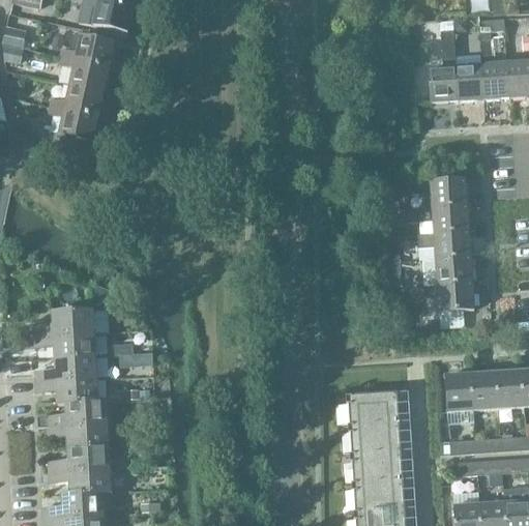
[(83,0),(79,20),(128,30),(134,5),(109,0),(83,0)]
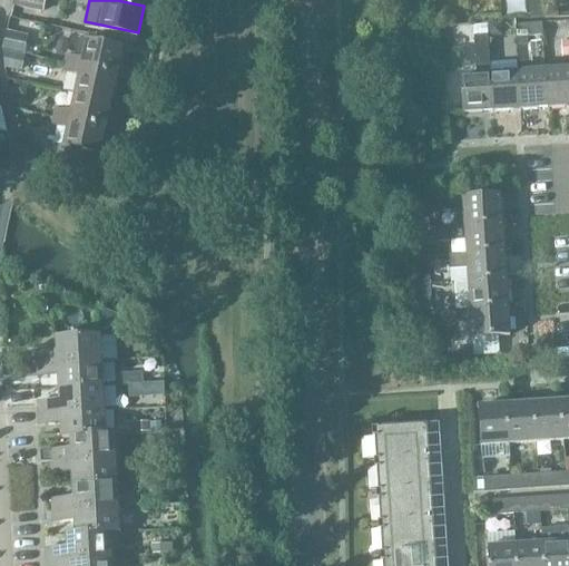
[(514,19),(514,32),(541,31),(541,19),(514,19)]
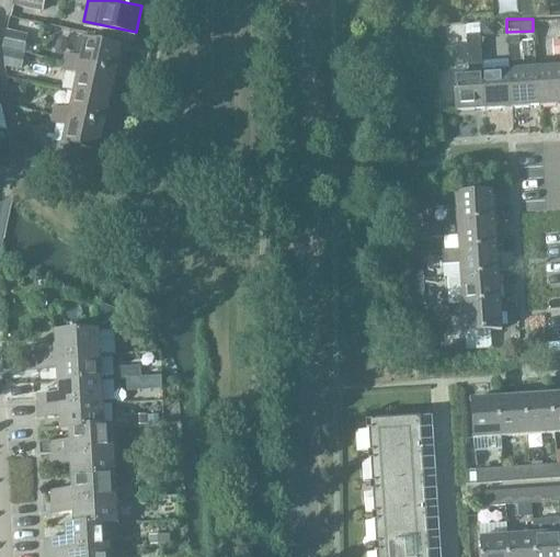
[(6,27),(2,45),(22,49),(26,32),(6,27)]
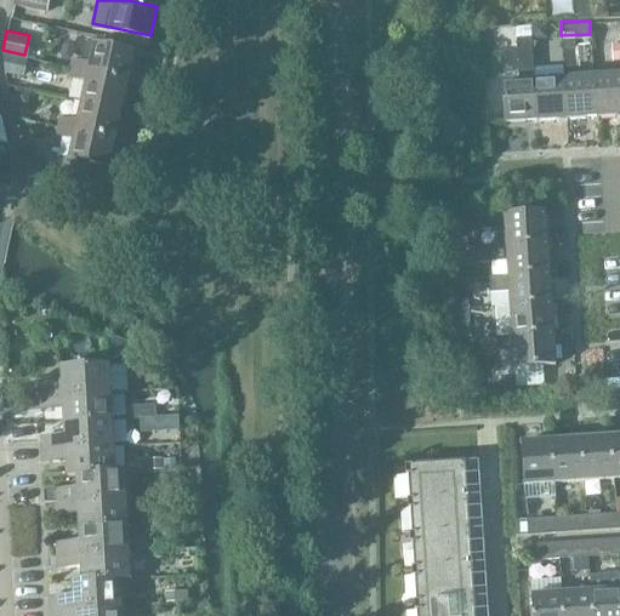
[(502,78),(505,119),(535,117),(533,77),(530,34),(515,35),(518,77),(502,78)]
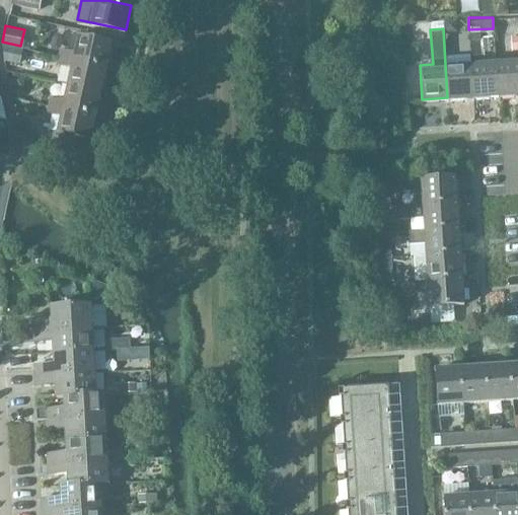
[(61,46),(59,54),(107,64),(113,39),(72,30),(69,48),(61,46)]
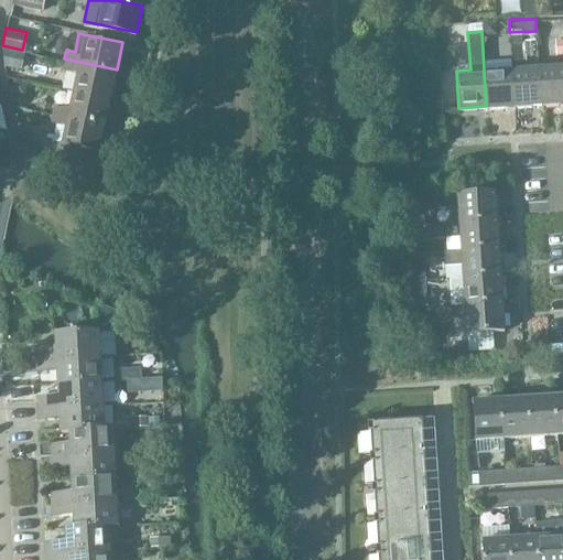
[(21,67),(23,52),(2,47),(3,64),(21,67)]
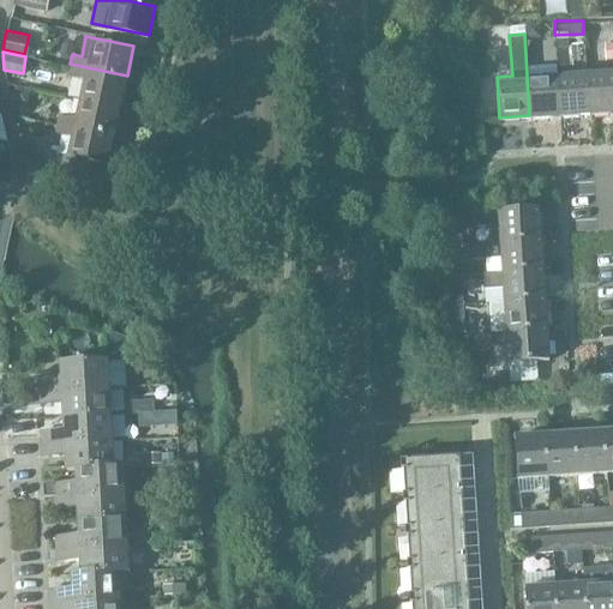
[(84,76),(80,95),(121,104),(127,76),(70,64),(67,73),(84,76)]
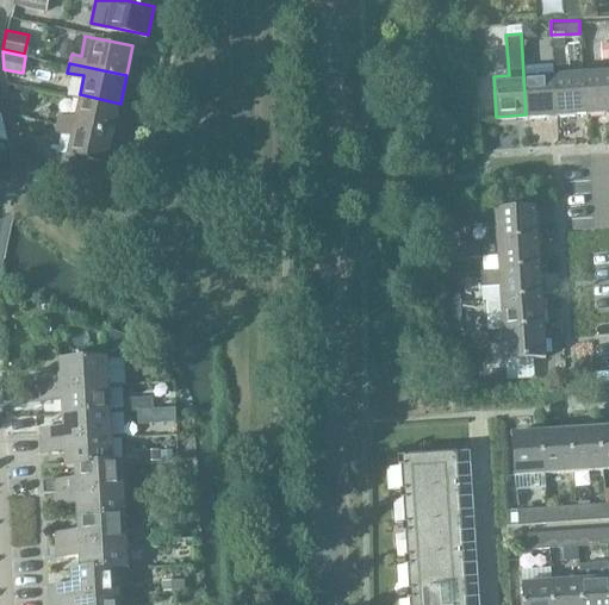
[(608,69),(583,70),(585,111),(608,108),(608,69)]
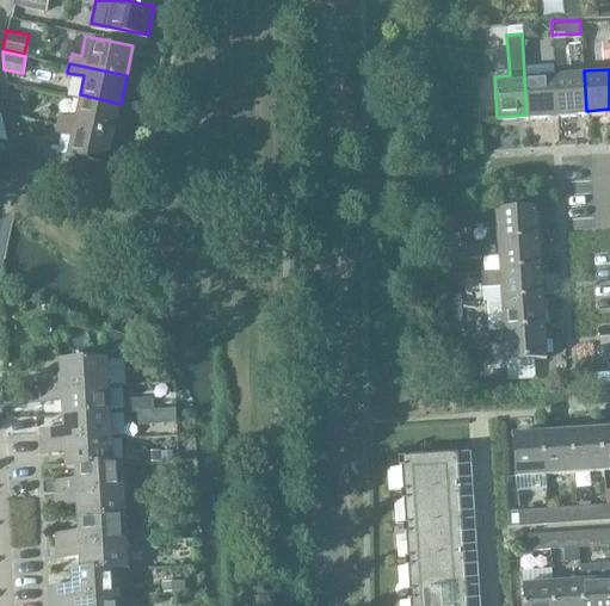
[(584,70),(554,73),(556,113),(586,111),(584,70)]
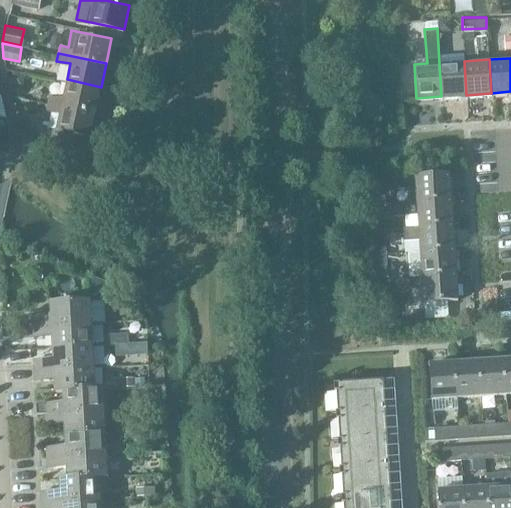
[(440,63),(439,63),(441,96),(466,95),(464,61),(440,63)]
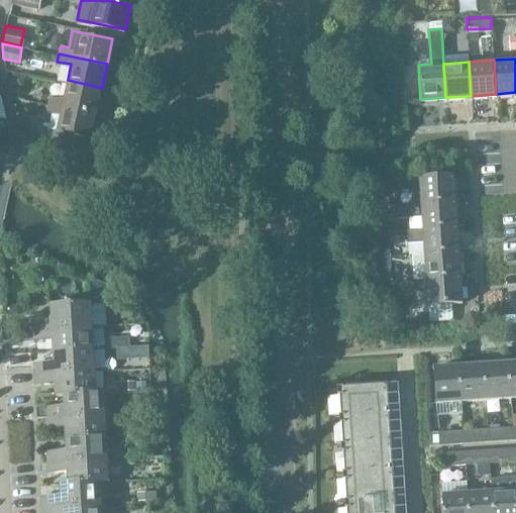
[(106,89),(102,88),(68,80),(65,96),(50,94),(48,102),(97,112),(99,104),(102,105),(105,103),(107,93),(105,90),(106,89)]
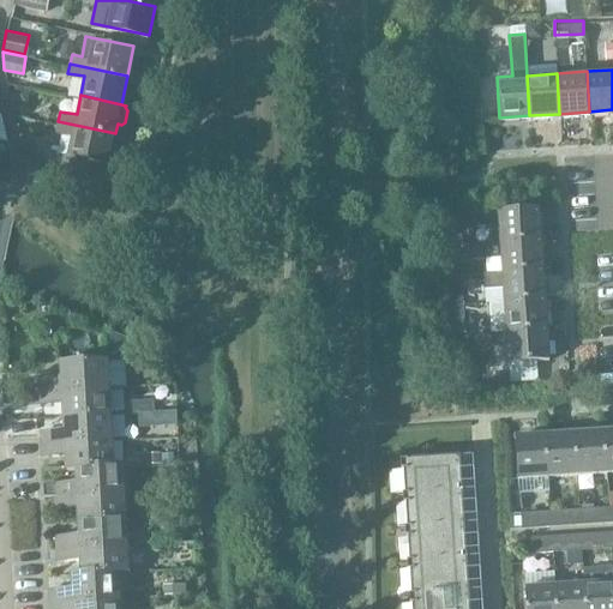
[(115,133),(58,121),(56,131),(72,134),(68,152),(65,151),(61,167),(88,172),(90,158),(109,162),(109,161),(114,162),(118,160),(120,148),(118,144),(113,143),(115,133)]
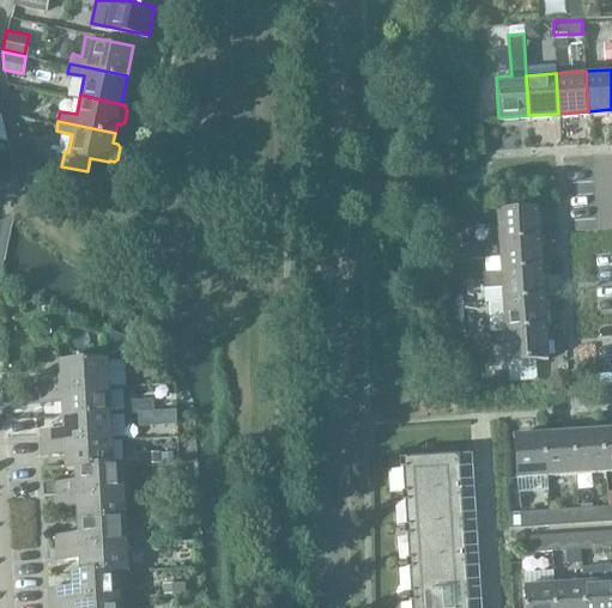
[(500,238),(540,236),(538,206),(478,210),(479,223),(498,222),(500,238)]
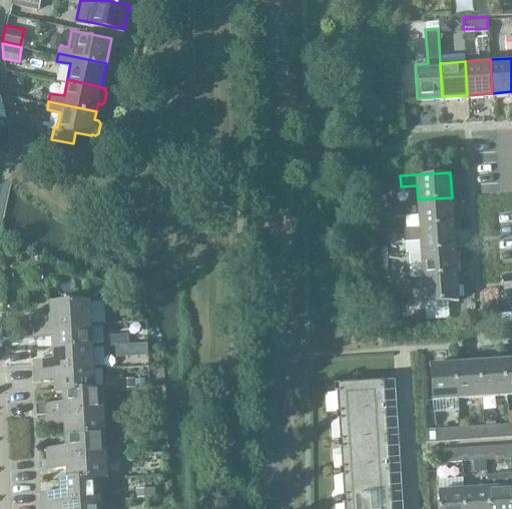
[(418,199),(393,201),(394,213),(419,212),(419,225),(454,222),(452,197),(418,199)]
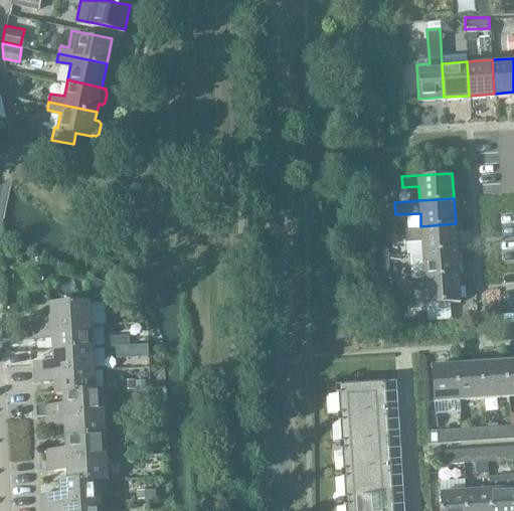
[(456,223),(420,226),(404,227),(405,240),(421,239),(422,251),(457,248),(456,223)]
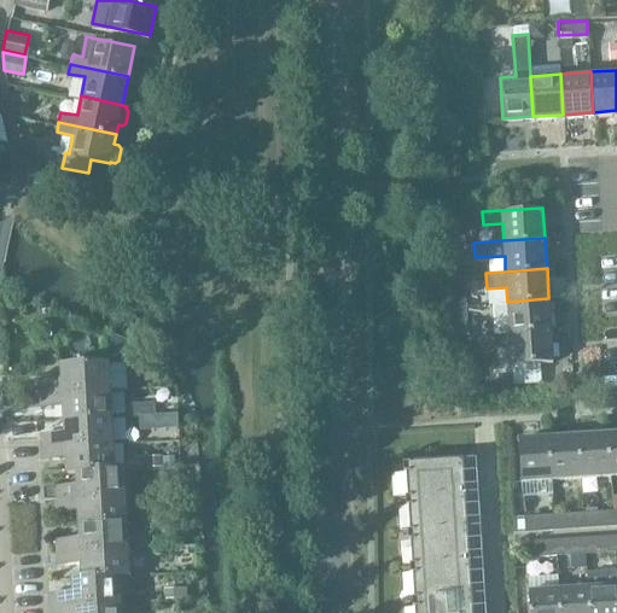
[(465,304),(464,274),(449,274),(450,305),(465,304)]
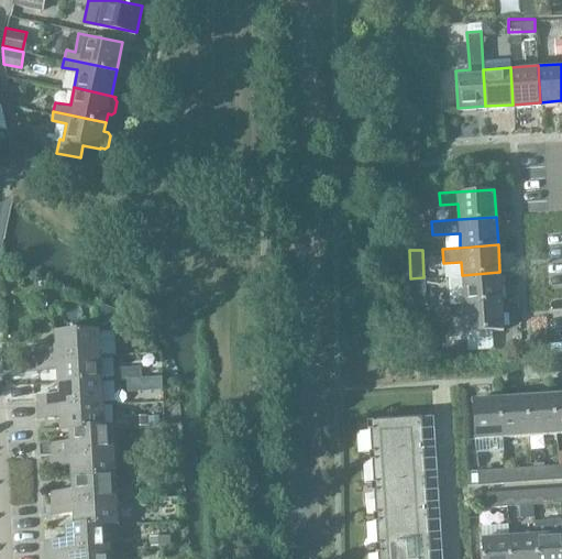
[(462,275),(451,275),(453,302),(464,302),(464,303),(502,299),(499,272),(462,275)]
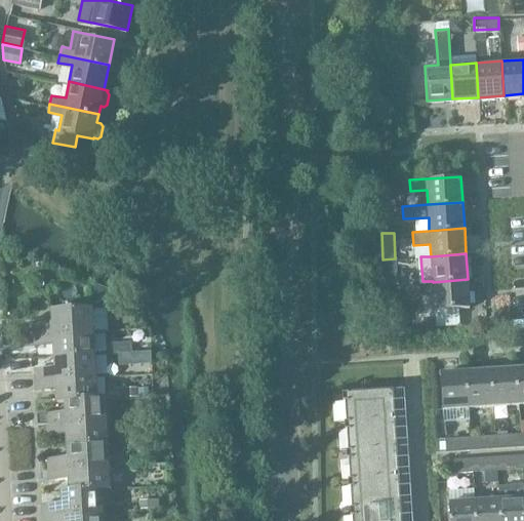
[(383,259),(384,282),(396,281),(395,258),(383,259)]
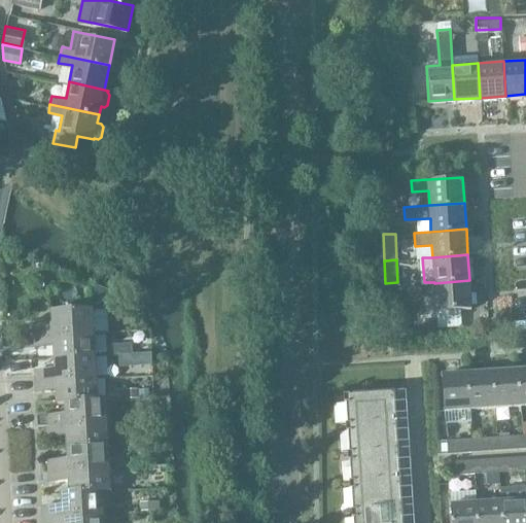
[(461,324),(460,307),(470,307),(469,280),(434,283),(436,325),(461,324)]
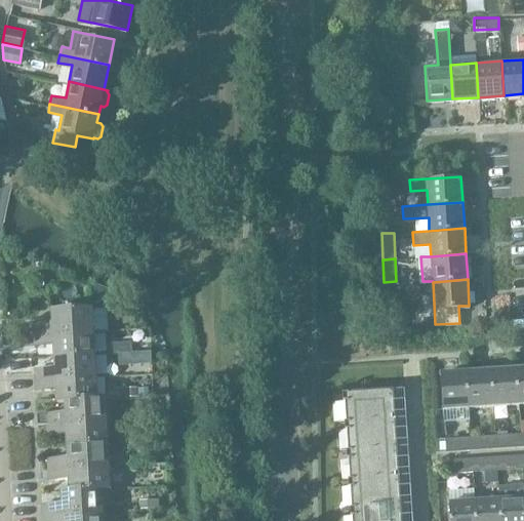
[(94,331),(93,308),(52,310),(52,311),(55,311),(55,323),(22,324),(23,334),(94,331)]
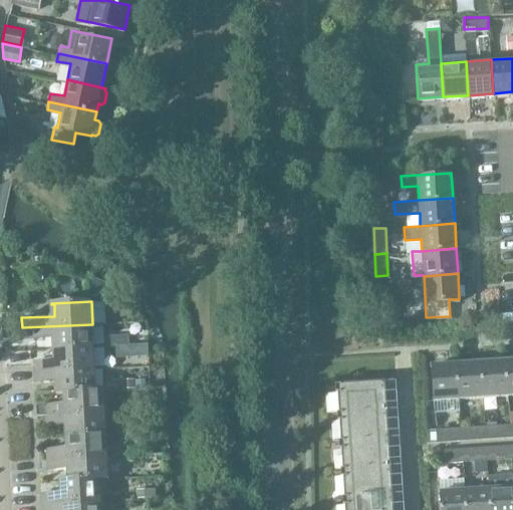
[(93,346),(92,324),(22,327),(22,338),(55,336),(56,348),(93,346)]
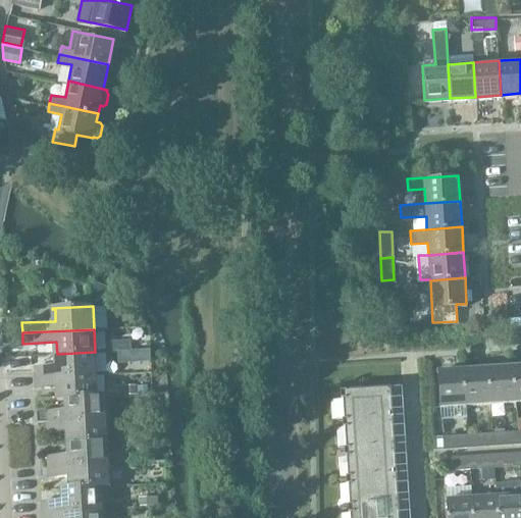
[(127,348),(117,349),(117,357),(127,356),(127,348)]
